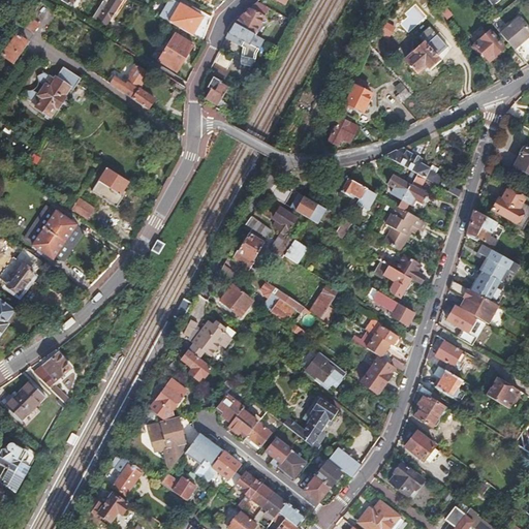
[(123,0),(104,0),(103,2),(95,16),(99,19),(109,25),(123,0)]
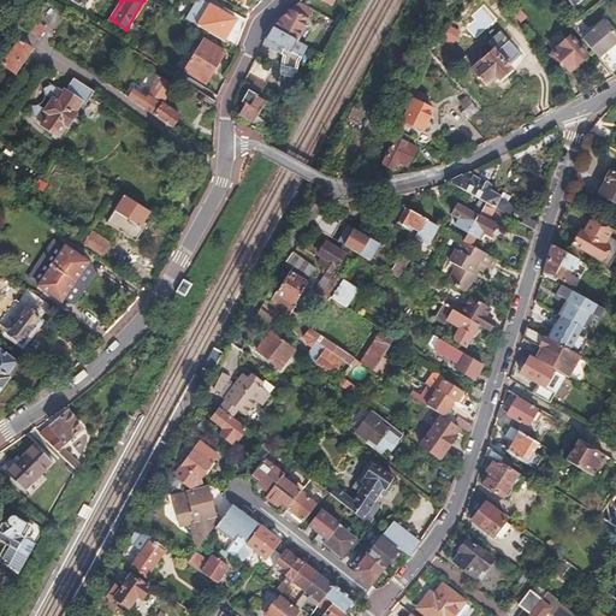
[(301,3),(273,27),(290,36),(296,40),(314,11),(301,3)]
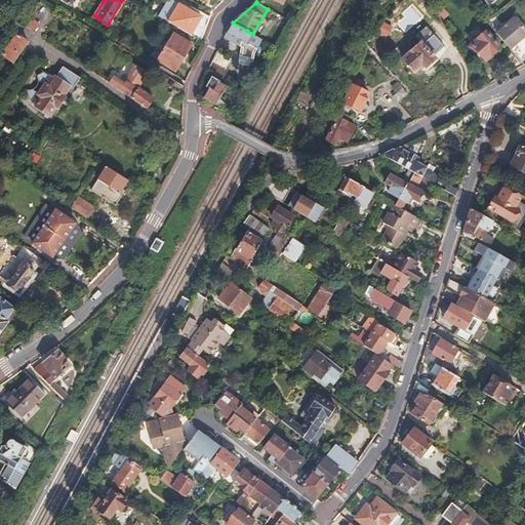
[(202,40),(210,17),(202,13),(201,16),(179,4),(176,9),(174,12),(168,9),(165,11),(161,17),(202,40)]
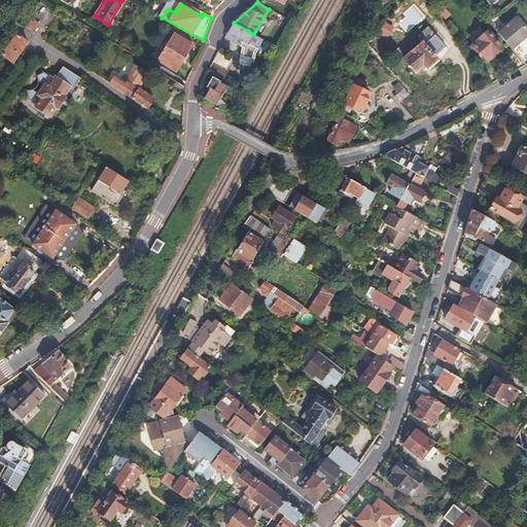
[(445,6),(438,9),(444,19),(451,15),(445,6)]
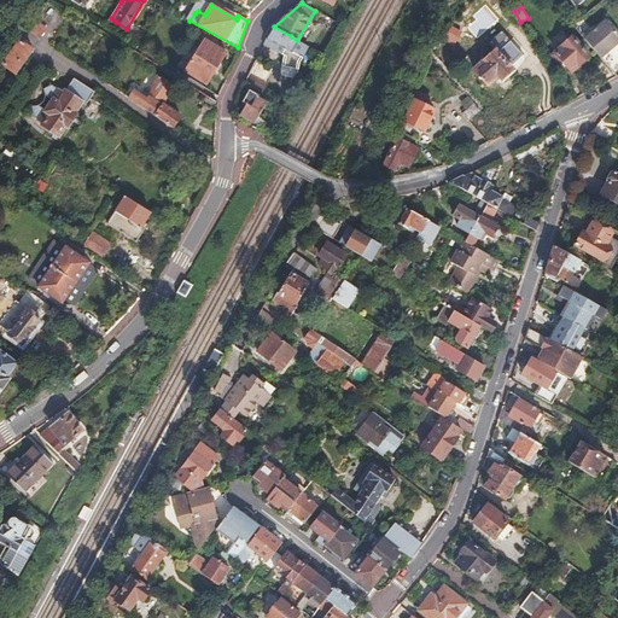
[(46,28),(35,21),(28,30),(39,38),(46,28)]
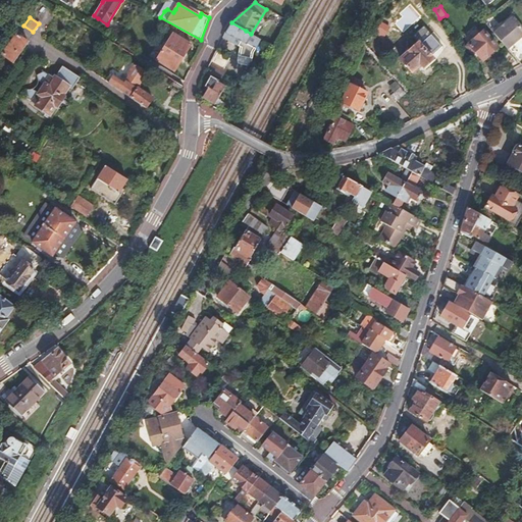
[(507,50),(521,37),(521,30),(512,18),(493,34),(507,50)]
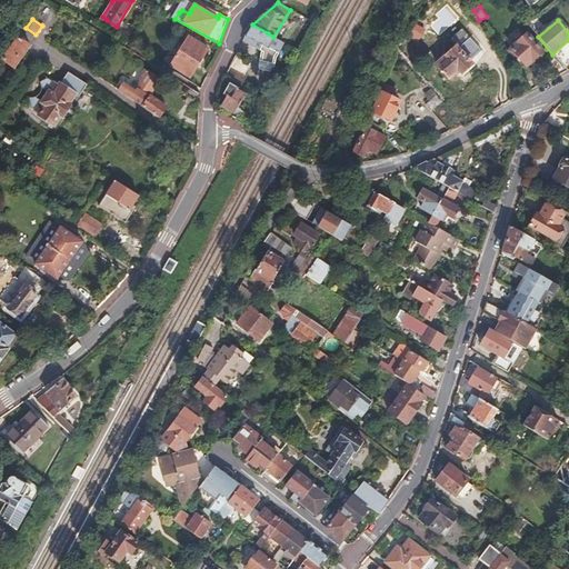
[(268,33),(252,25),(246,36),(242,41),(261,49),(256,61),(269,69),(275,59),(285,43),(273,37),(268,33)]
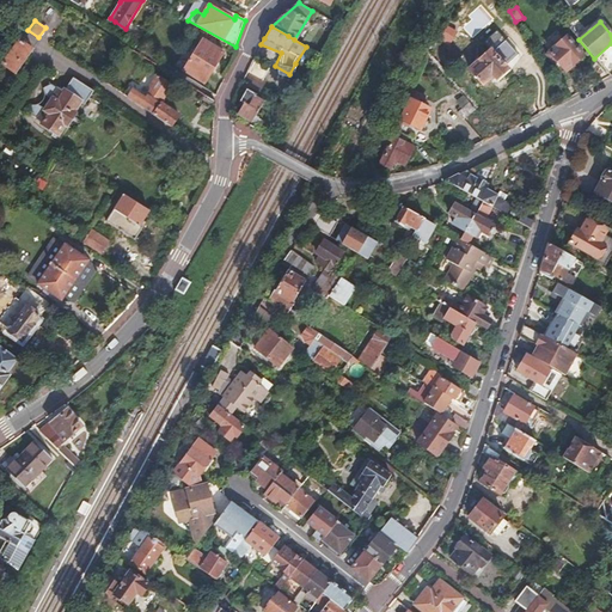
[(565,37),(546,54),(554,63),(557,61),(567,71),(583,56),(565,37)]
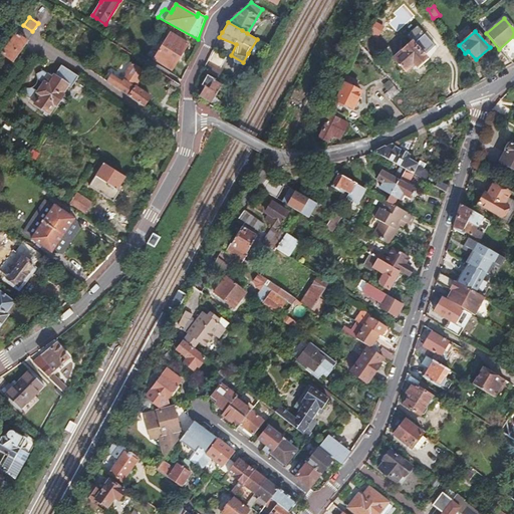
[(172,33),(156,58),(174,69),(189,44),(172,33)]
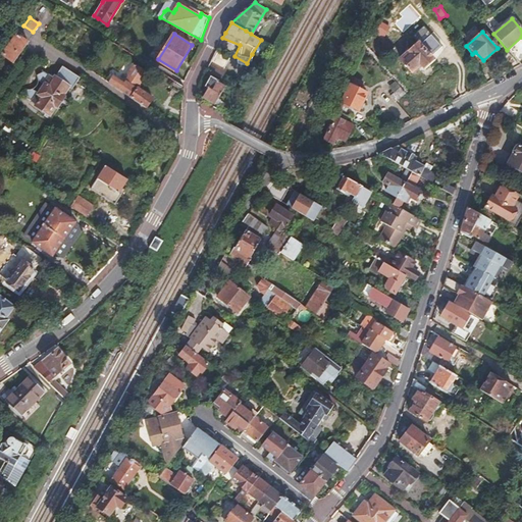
[(12,41),(11,41),(2,54),(13,62),(22,49),(28,42),(24,40),(17,35),(12,42),(12,41)]
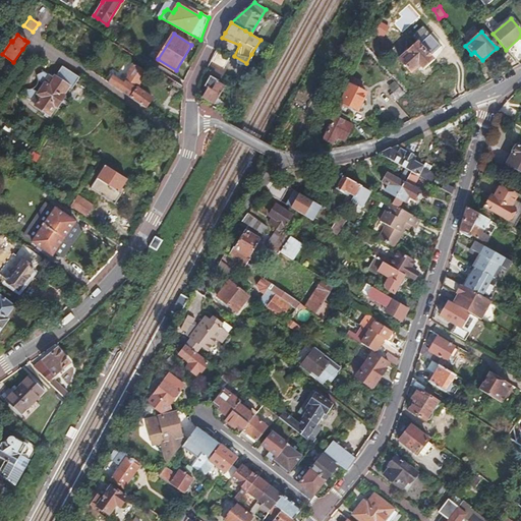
[(411,73),(415,69),(420,65),(423,69),(444,51),(429,36),(419,45),(417,43),(399,60),(411,73)]
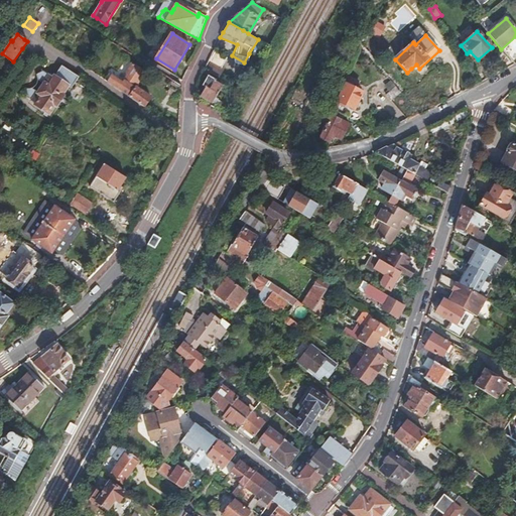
[(515,36),(501,49),(505,54),(510,59),(515,53),(515,48),(514,46),(515,43),(515,36)]
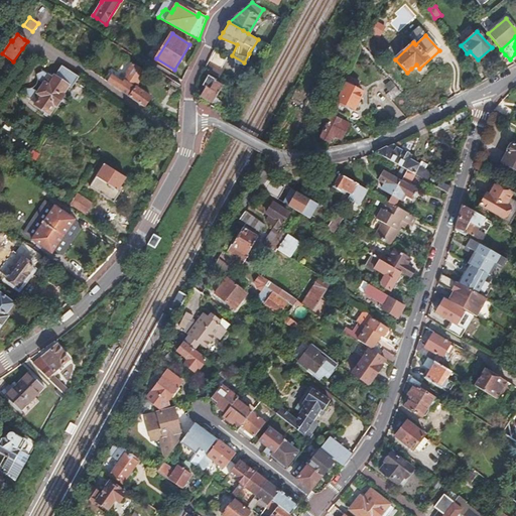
[(506,70),(514,65),(510,59),(505,54),(501,49),(494,54),(506,70)]
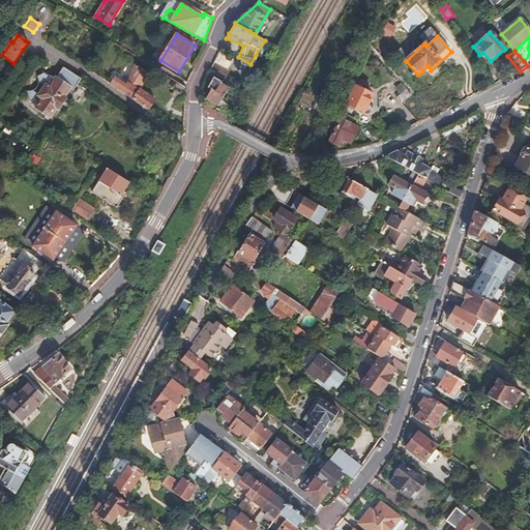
[(217,56),(210,71),(225,81),(231,70),(229,68),(235,59),(223,52),(219,57),(217,56)]
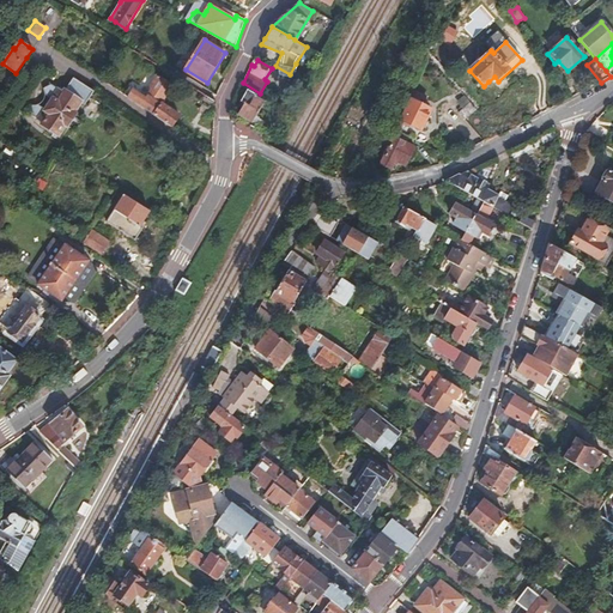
[(290,74),(275,66),(274,71),(286,78),(290,74)]
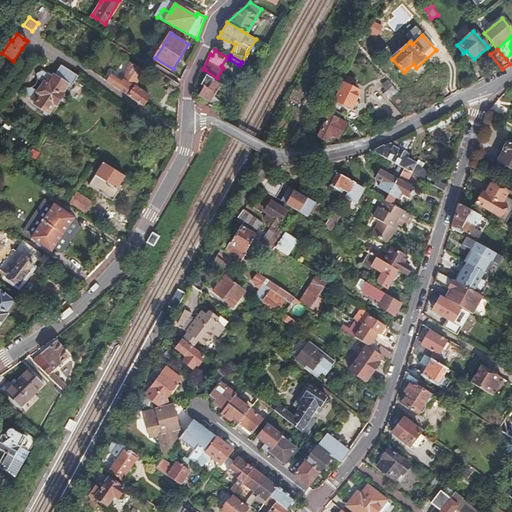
[(107,81),(144,105),(150,95),(135,85),(145,70),(134,63),(131,61),(125,71),(126,75),(122,81),(111,74),(108,72),(104,79),(107,81)]
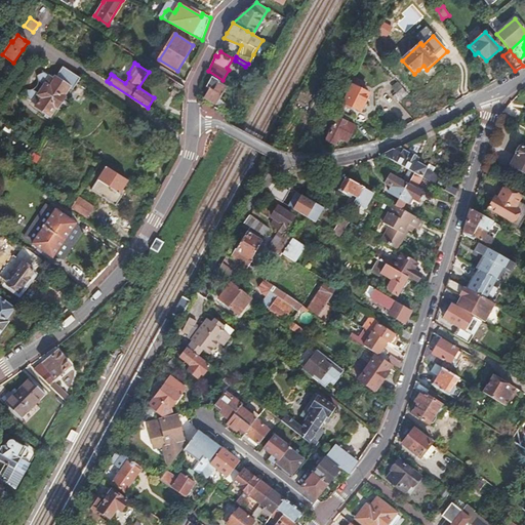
[(84,64),(83,66),(96,74),(97,72),(91,68),(84,64)]
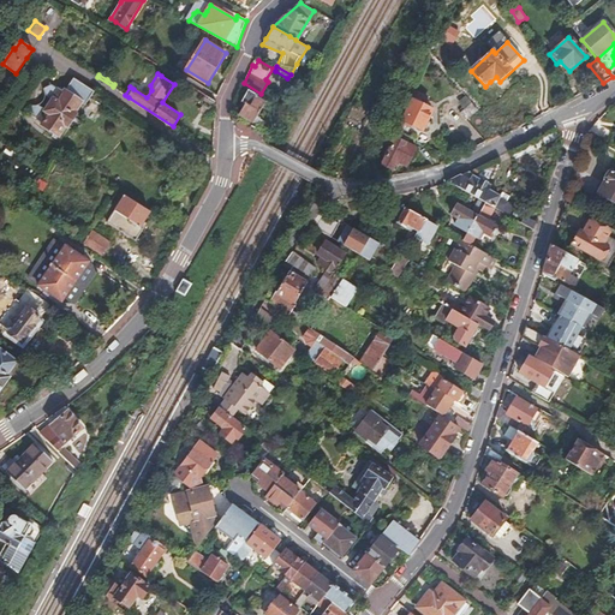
[(55,132),(59,135),(66,124),(70,126),(76,115),(73,113),(84,97),(89,101),(95,91),(76,77),(67,89),(61,85),(60,88),(49,81),(45,88),(45,89),(46,89),(46,90),(46,91),(46,93),(46,94),(54,99),(47,109),(39,103),(37,103),(37,105),(36,105),(35,105),(34,105),(31,114),(43,123),(43,124),(55,132)]
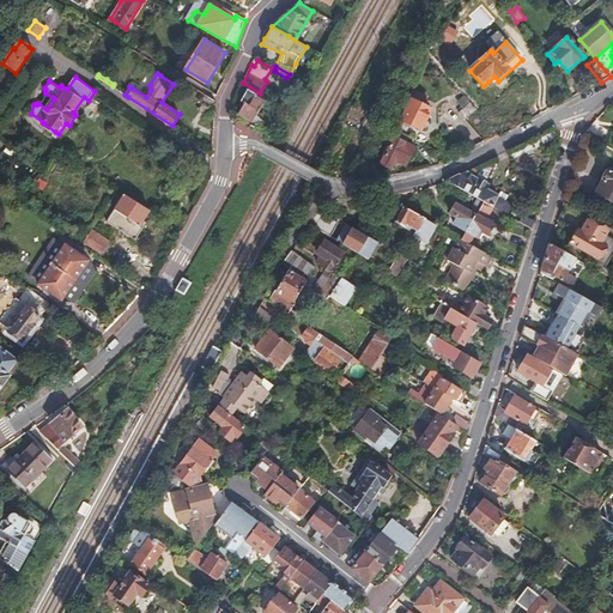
[(246,103),(238,115),(253,122),(265,103),(256,98),(258,95),(249,90),(242,101),(246,103)]
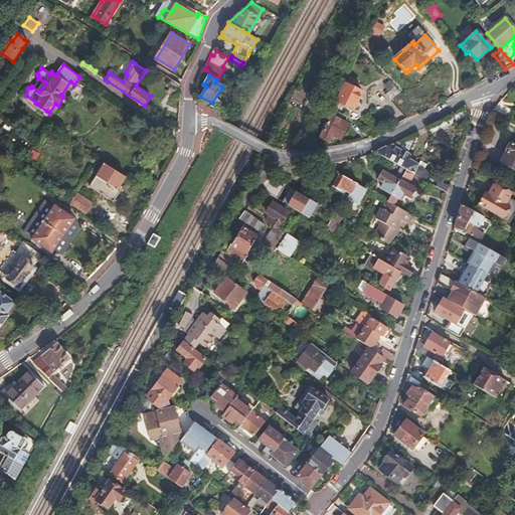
[(182,86),(173,79),(172,81),(169,79),(167,83),(167,84),(169,87),(169,88),(170,88),(169,90),(168,91),(167,91),(173,95),(175,92),(181,96),(182,86)]
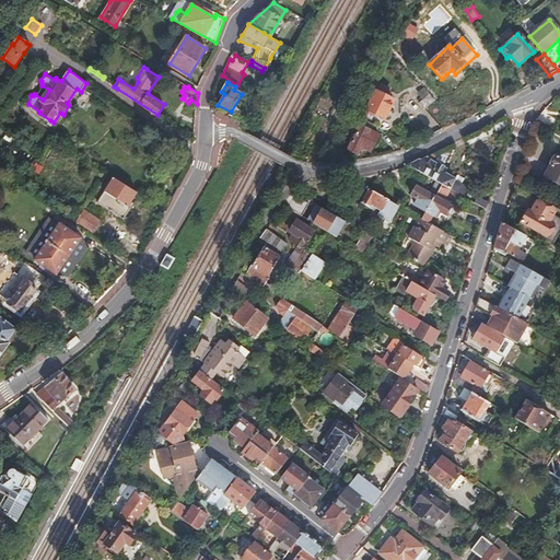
[(435,100),(424,88),(418,93),(423,100),(419,102),(424,108),(435,100)]
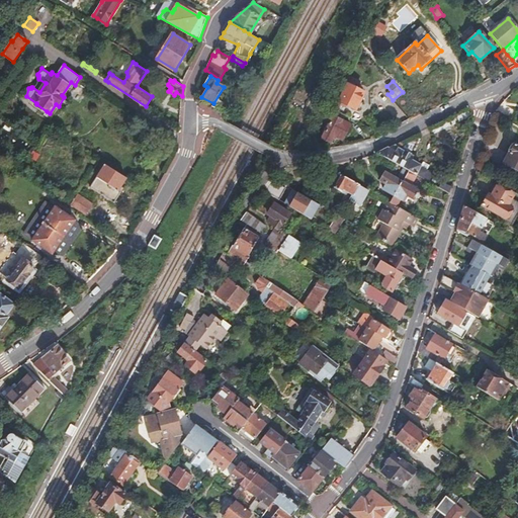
[(347,84),(337,105),(353,113),(363,92),(347,84)]
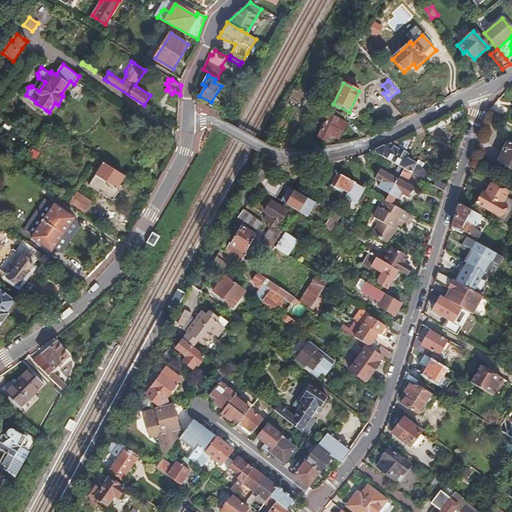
[(463,107),(450,113),(454,123),(468,116),(463,107)]
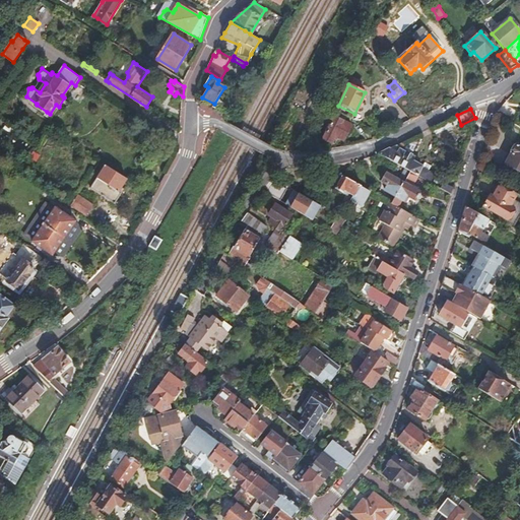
[(328,127),(322,139),(331,144),(334,137),(343,141),(351,126),(330,116),(326,123),(327,124),(326,126),(328,127)]
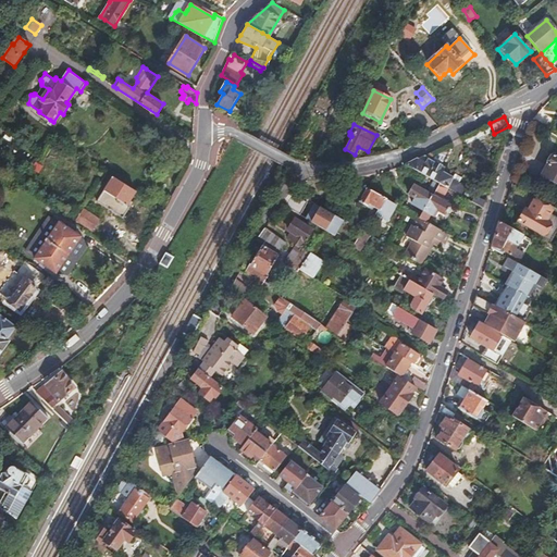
[(556,157),(554,156),(543,176),(556,183),(556,157)]
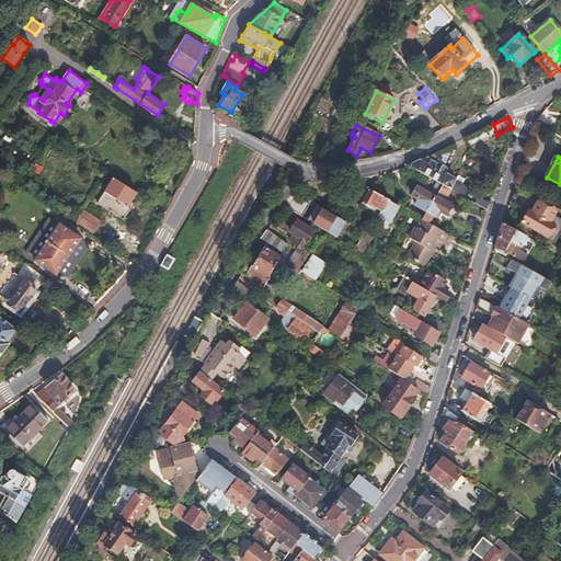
[(426,158),(409,167),(441,184),(451,190),(465,197),(470,189),(461,184),(460,186),(454,183),(455,180),(445,173),(447,169),(426,158)]
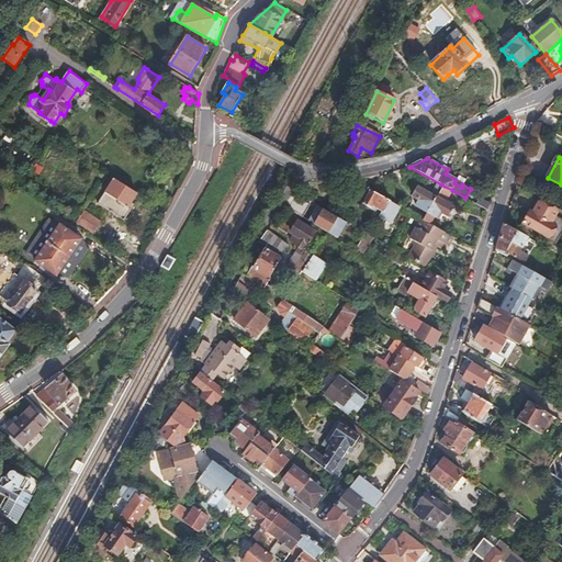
[(47,169),(64,170),(64,161),(47,160),(47,169)]
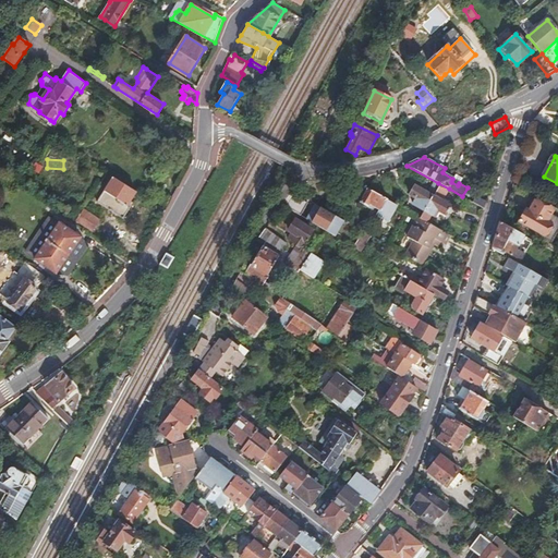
[(34,161),(29,170),(38,174),(43,167),(34,161)]
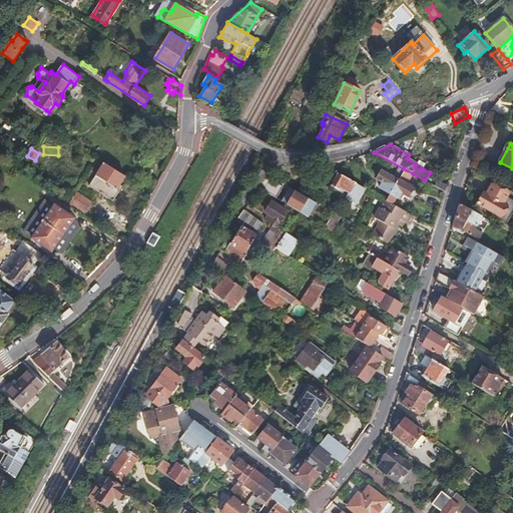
[(121,181),(125,175),(105,162),(90,184),(114,200),(122,187),(118,185),(121,181)]
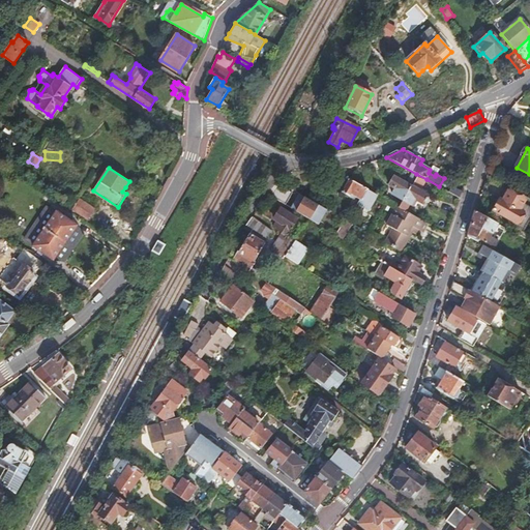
[(411,184),(399,207),(405,210),(409,203),(414,205),(417,200),(423,203),(429,195),(420,190),(427,179),(416,174),(411,184)]
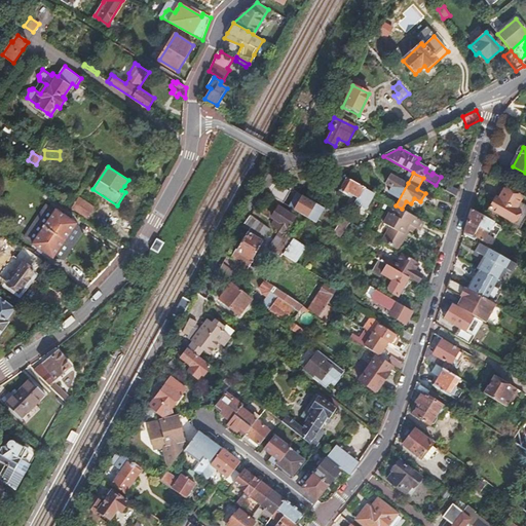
[(392,186),(385,199),(396,205),(408,183),(390,174),(386,183),(392,186)]
